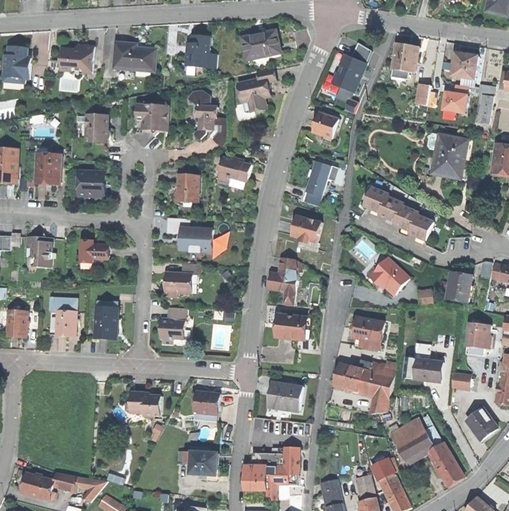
[(482,0),(481,7),(503,12),(505,0),(482,0)]
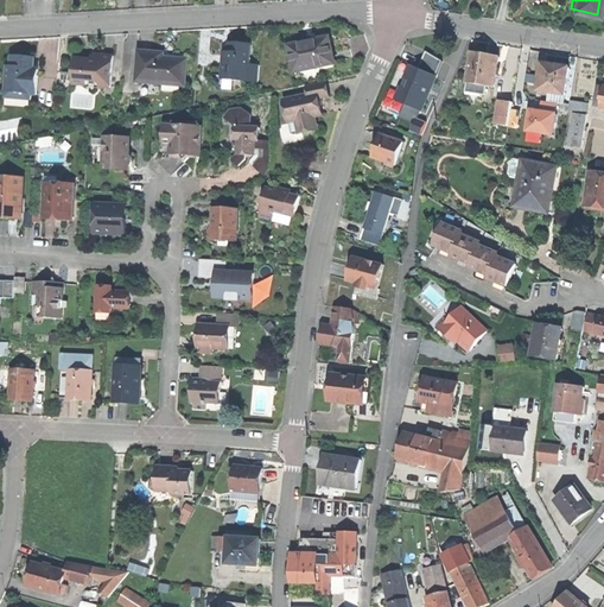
[(287,46),(293,73),(334,63),(328,37),(305,43),(287,46)]
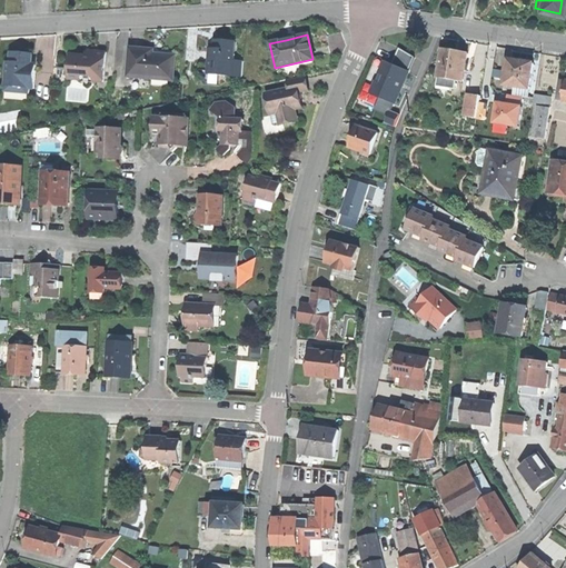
[(206,73),(230,76),(232,41),(222,40),(218,40),(217,48),(212,48),(208,48),(206,73)]
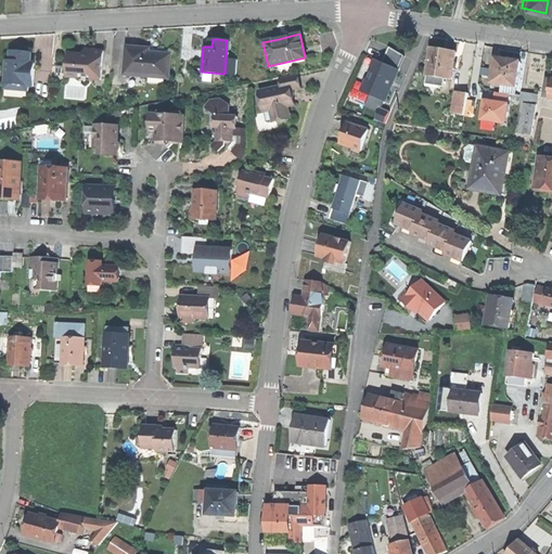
[(436,81),(437,81),(438,74),(448,76),(449,66),(451,67),(452,58),(450,58),(452,48),(440,46),(427,44),(423,79),(436,81)]
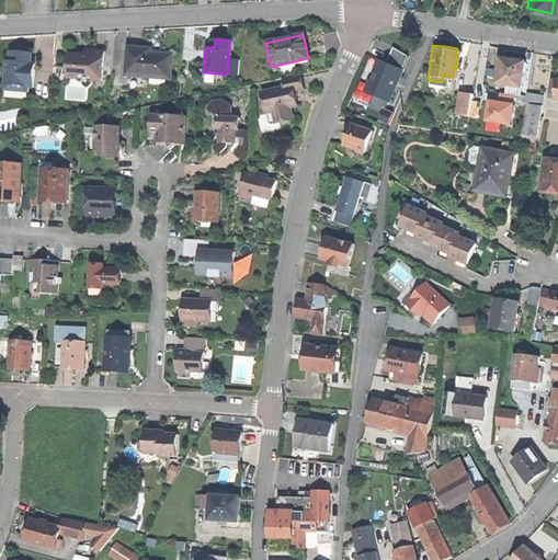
[(140,48),(128,47),(126,75),(148,77),(170,78),(172,55),(150,54),(151,48),(140,48)]
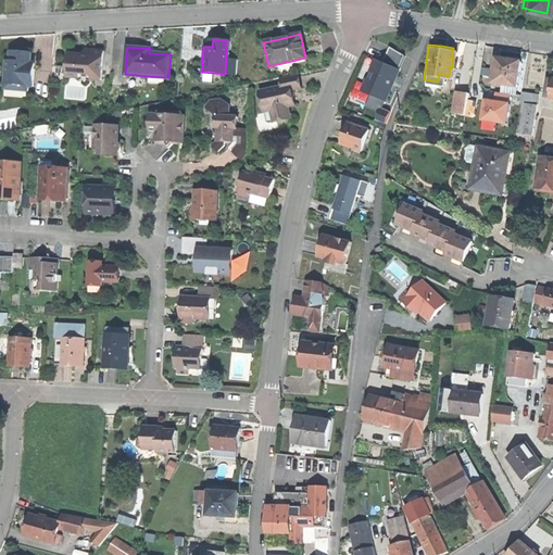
[(364,54),(350,87),(382,101),(402,65),(398,64),(402,57),(387,47),(380,60),(364,54)]
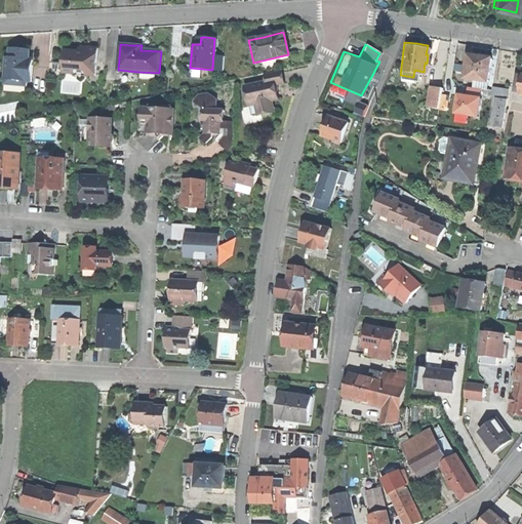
[(63,51),(63,64),(65,64),(65,73),(73,73),(73,72),(86,72),(85,74),(94,75),(95,48),(84,47),(78,51),(73,51),(63,51)]
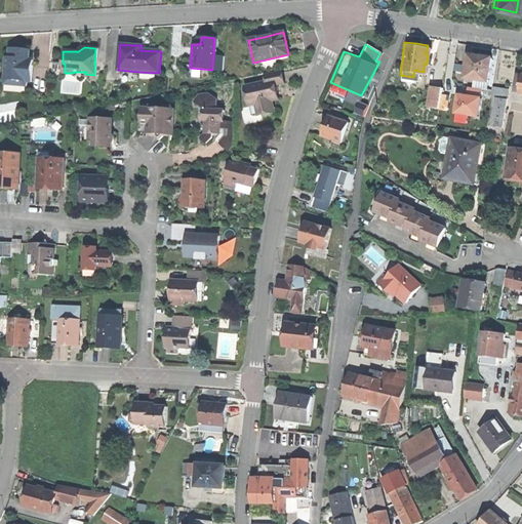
[(471,49),(462,47),(457,72),(468,74),(467,81),(479,83),(484,51),(471,49)]
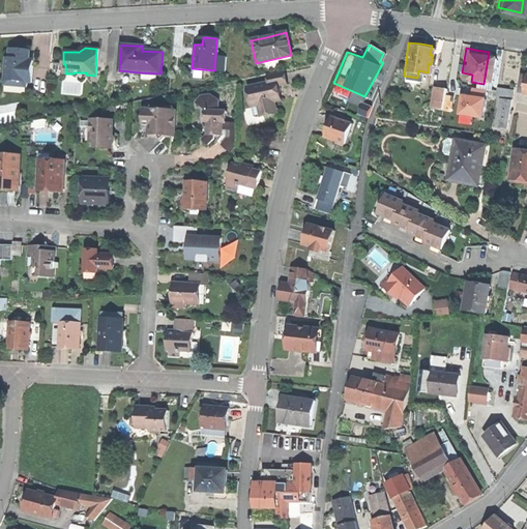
[(27,81),(31,82),(32,65),(28,65),(28,60),(29,50),(19,50),(9,49),(8,57),(5,57),(4,80),(15,81),(27,81)]
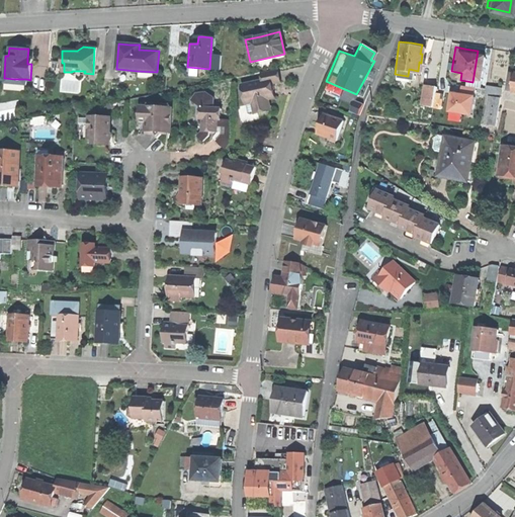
[(499,75),(506,76),(508,66),(501,65),(499,75)]
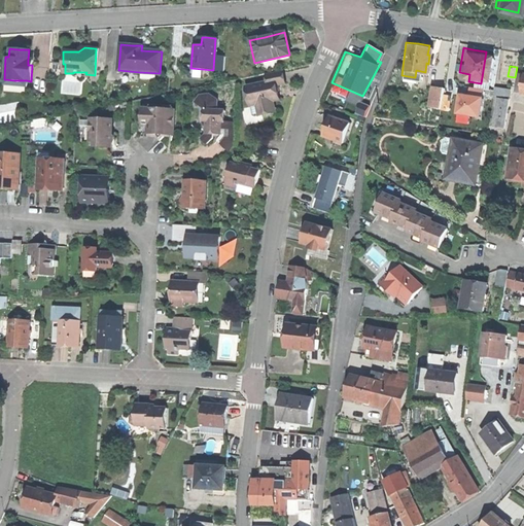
[(523,68),(517,67),(515,77),(514,88),(523,89),(523,68)]
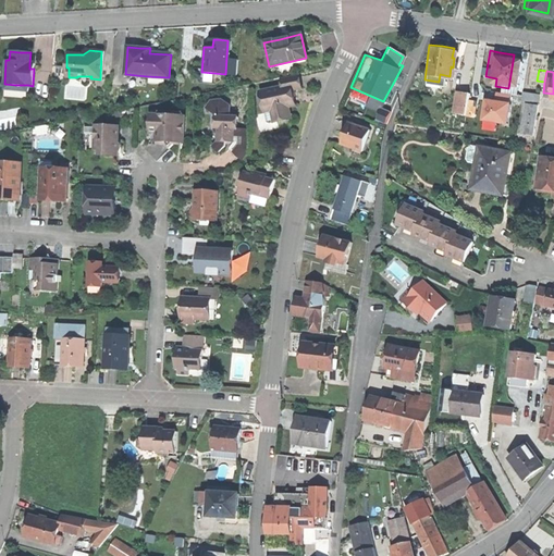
[(282,86),(259,90),(263,111),(270,109),(273,109),(275,121),(288,118),(286,106),(293,103),(292,99),(292,94),(288,95),(287,90),(291,90),(299,88),(296,73),(280,76),(282,86)]
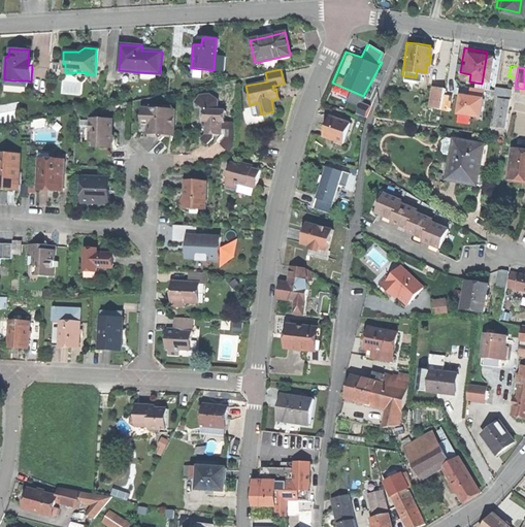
[(26,91),(27,80),(14,80),(14,85),(4,85),(4,90),(26,91)]
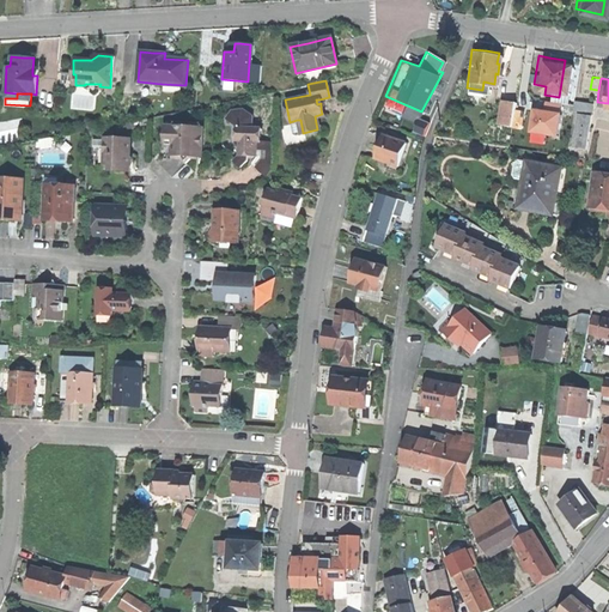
[(504,120),(505,111),(509,96),(495,94),(492,117),(504,120)]
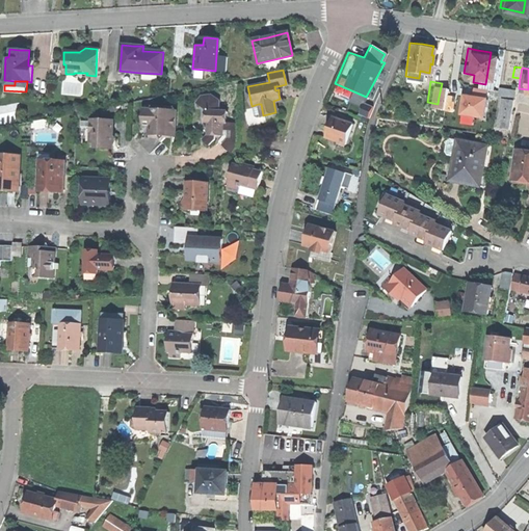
[(490,93),(495,94),(495,91),(506,94),(508,83),(491,81),(490,93)]
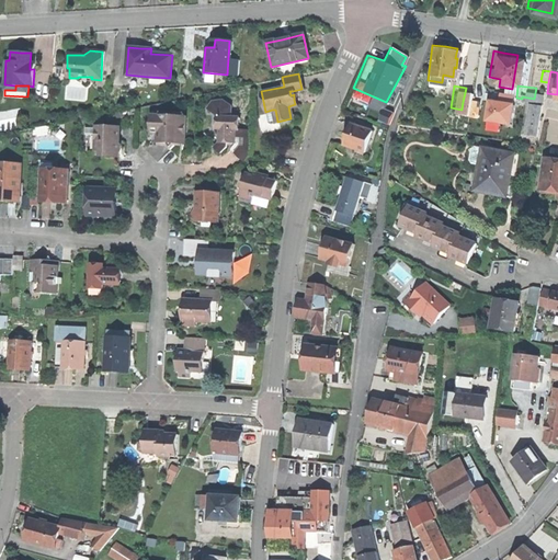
[(486,91),(466,88),(463,102),(484,105),(486,91)]
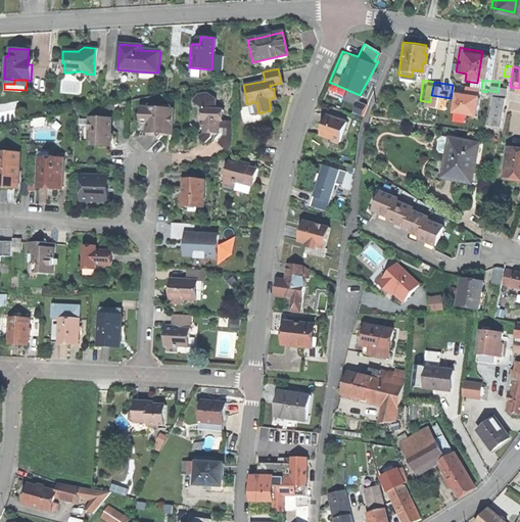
[(465,90),(455,90),(454,112),(479,113),(480,85),(465,84),(465,90)]
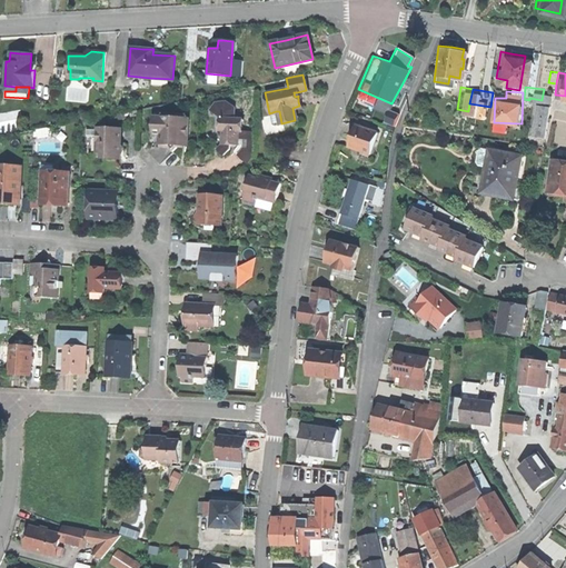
[(542,100),(529,98),(529,100),(525,130),(537,132),(542,100)]
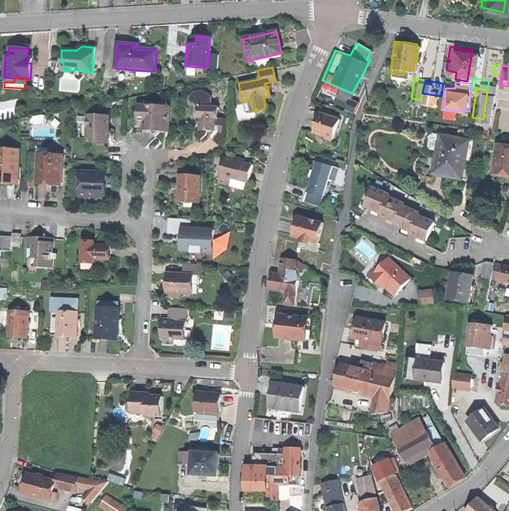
[(188,99),(196,106),(209,106),(209,97),(201,92),(193,92),(188,99)]
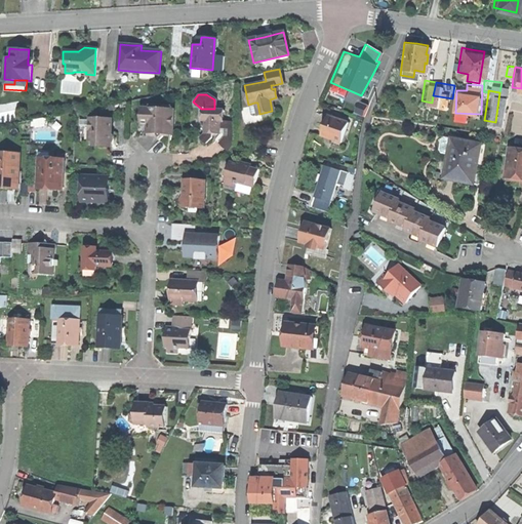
[(363,114),(368,103),(360,99),(355,110),(363,114)]
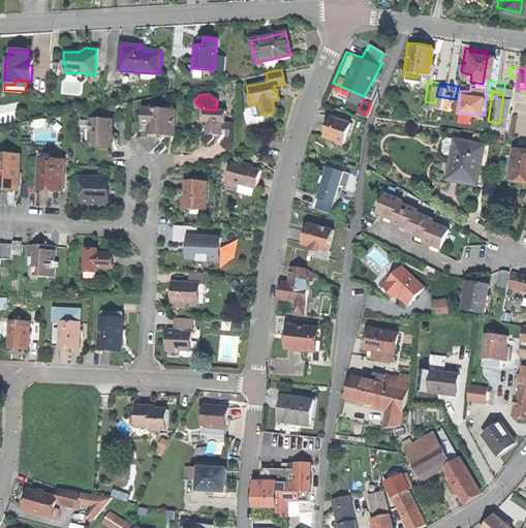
[(252,116),(258,115),(256,103),(250,105),(252,116)]
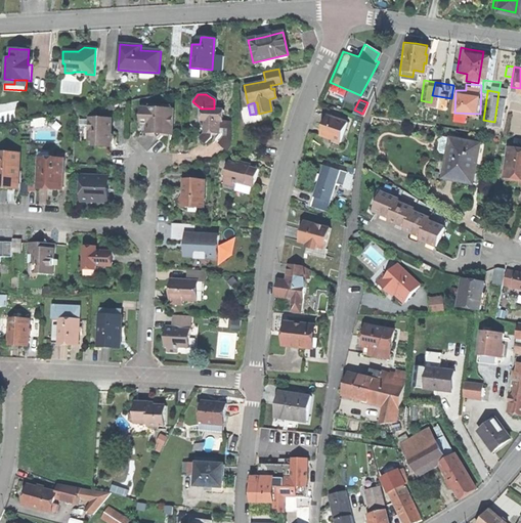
[(140,103),(139,132),(141,132),(146,127),(152,132),(158,138),(164,133),(167,133),(167,127),(172,127),(172,104),(170,104),(154,104),(140,103)]
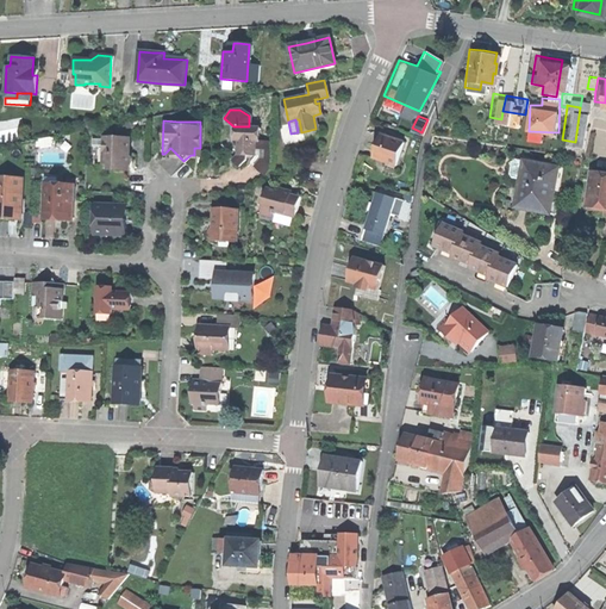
[(249,126),(233,126),(233,141),(237,141),(237,155),(245,155),(254,155),(254,150),(254,147),(251,144),(257,140),(257,126),(249,126)]
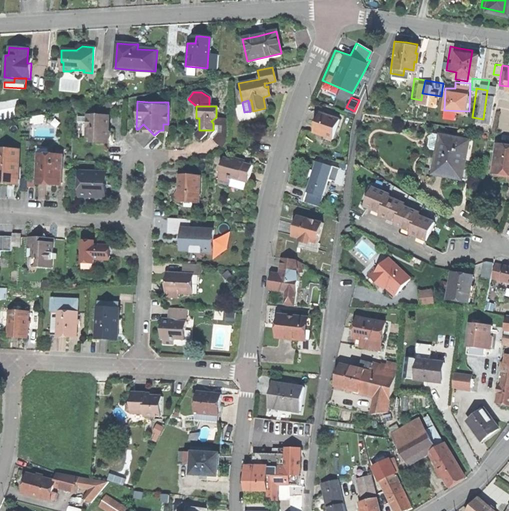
[(312,131),(331,137),(338,118),(318,112),(315,122),(312,131)]
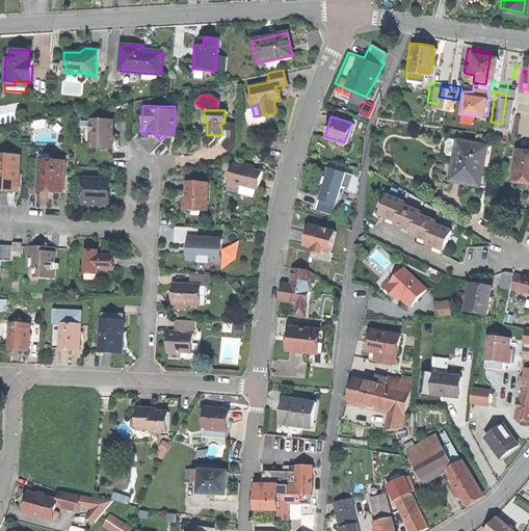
[(104,148),(111,148),(111,122),(90,122),(90,148),(104,148)]
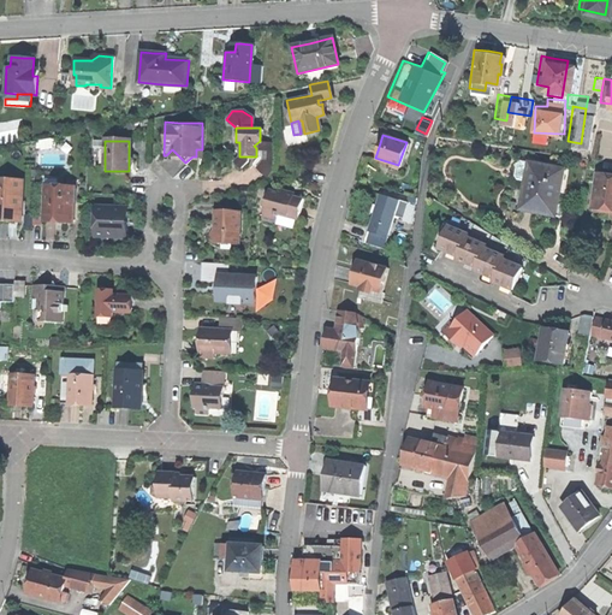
[(273,141),(260,141),(254,146),(256,148),(256,152),(260,152),(260,159),(255,165),(266,175),(273,169),(273,141)]
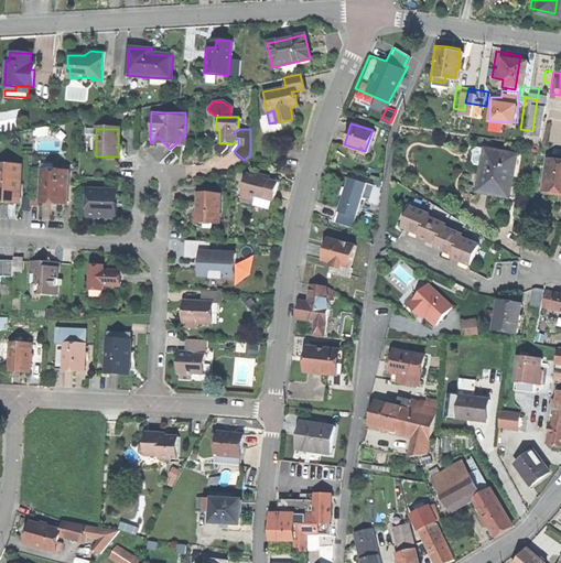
[(227,147),(227,143),(219,143),(214,148),(217,151),(220,153),(227,147)]
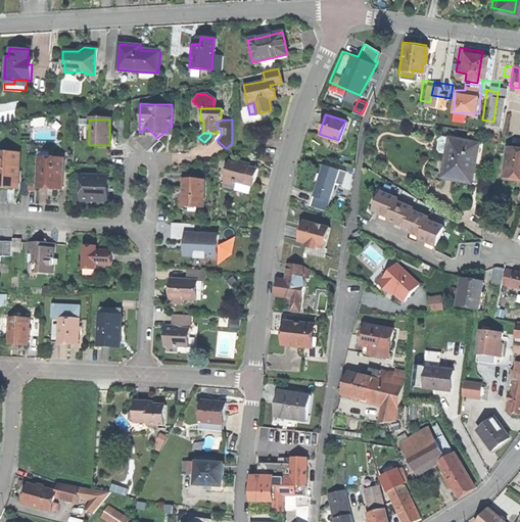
[(477,142),(446,136),(444,151),(439,177),(463,181),(464,172),(471,173),(477,142)]
